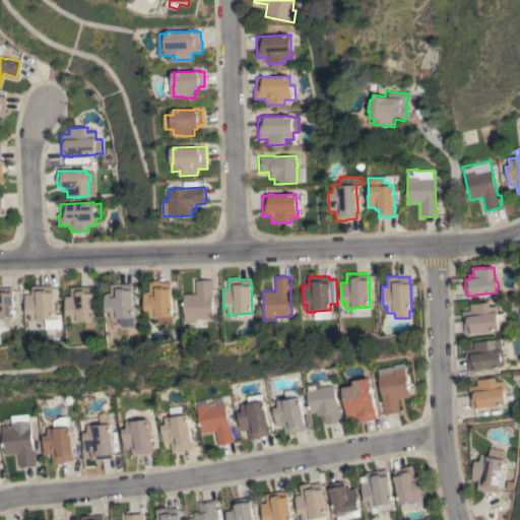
[(185,328),(185,322),(184,323),(184,294),(196,294),(195,280),(199,280),(199,279),(208,279),(208,280),(212,280),(212,285),(211,285),(212,295),(211,295),(211,314),(212,314),(212,319),(203,319),(204,327),(185,328)]
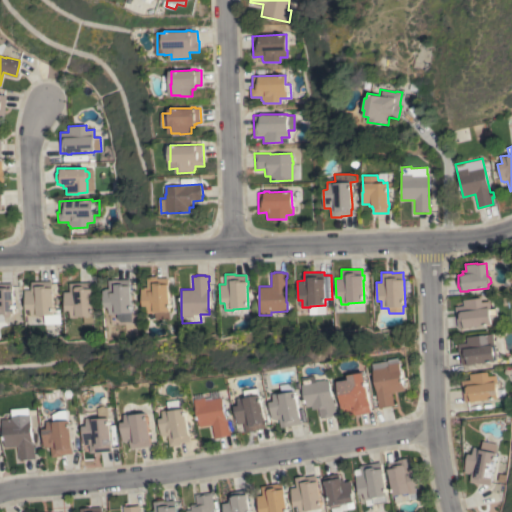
[(154,319),(154,313),(146,313),(146,306),(141,306),(141,287),(147,287),(147,276),(157,276),(157,278),(168,278),(169,311),(168,311),(168,319),(154,319)]
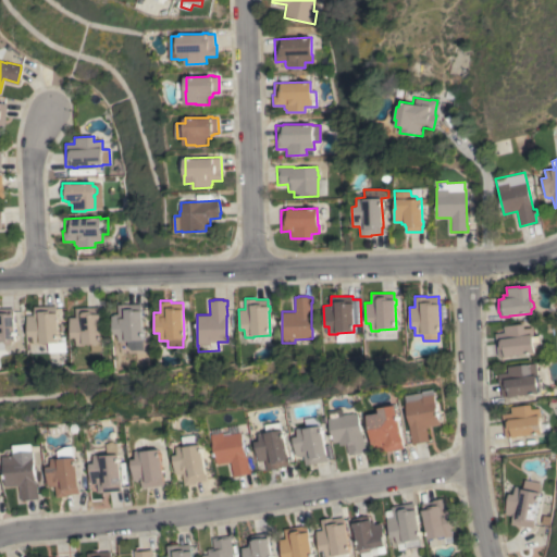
[(126,342),(116,342),(116,334),(112,334),(111,316),(113,316),(114,313),(118,313),(118,305),(140,304),(141,349),(130,350),(126,347),(126,342)]
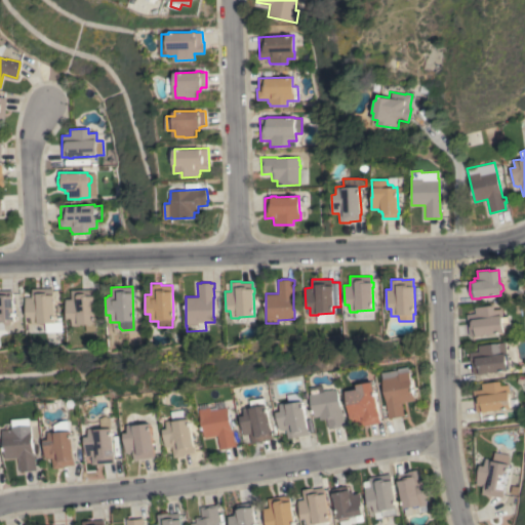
[(44,332),(44,323),(39,323),(39,324),(31,325),(31,317),(26,317),(26,297),(33,297),(33,289),(52,288),(53,294),(54,294),(54,299),(53,299),(54,322),(61,322),(61,332),(44,332)]
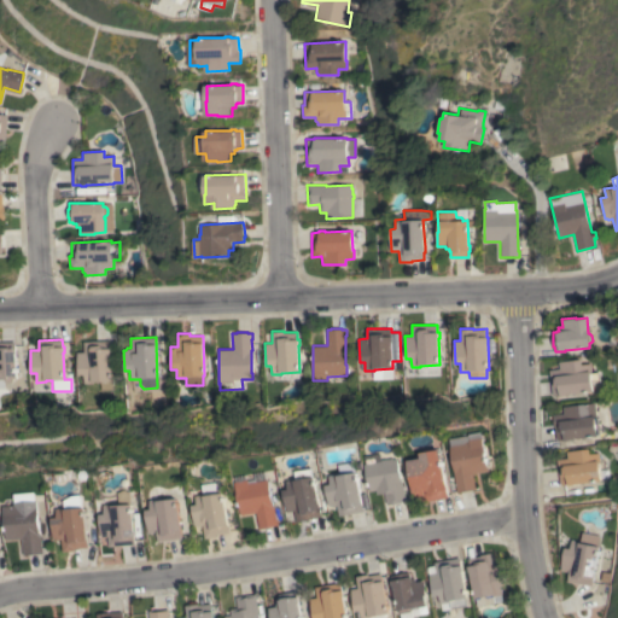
[(77,353),(85,351),(83,342),(109,340),(110,349),(111,349),(111,354),(110,354),(111,382),(110,382),(110,390),(99,390),(99,382),(93,382),(93,383),(83,384),(83,374),(77,375),(77,353)]
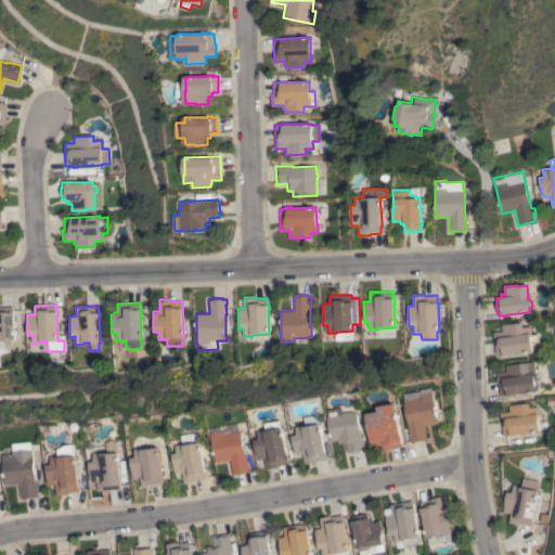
[(0,307),(13,307),(13,312),(14,312),(14,318),(14,340),(11,340),(11,341),(9,344),(4,344),(3,343),(3,348),(0,348),(0,307)]
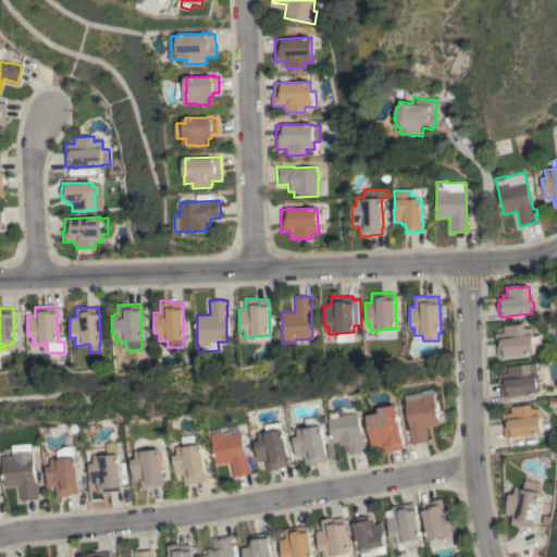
[(495,333),(504,332),(504,326),(523,323),(524,329),(532,327),(533,336),(540,335),(541,343),(533,344),(534,353),(510,356),(505,357),(505,356),(497,357),(495,333)]
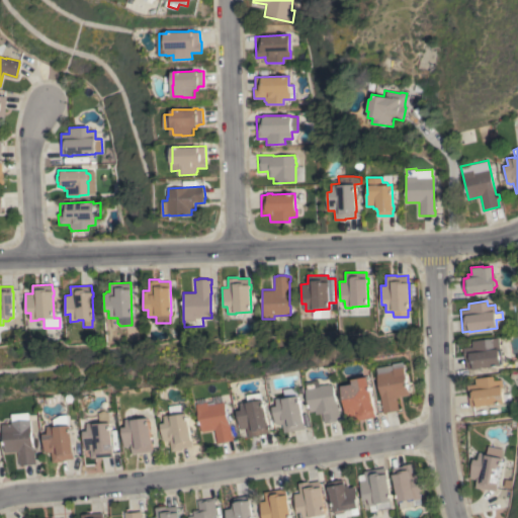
[(465,358),(464,358),(463,348),(468,348),(467,347),(472,346),(471,341),(498,338),(499,349),(500,349),(501,364),(500,364),(500,365),(478,368),(478,369),(473,369),(472,368),(466,369),(465,358)]
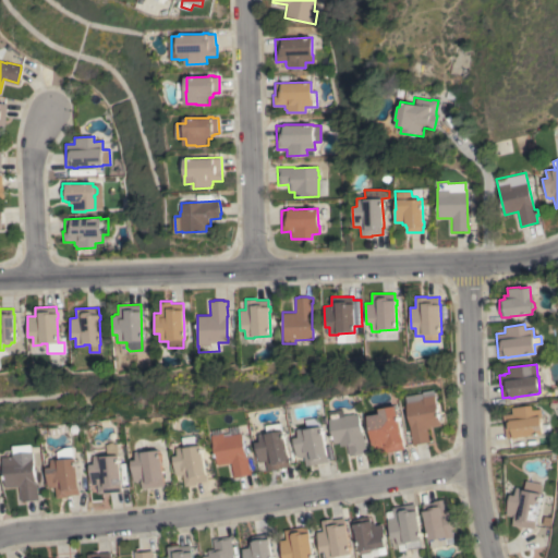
[(427,427),(431,441),(413,445),(412,438),(411,427),(407,402),(408,402),(407,396),(424,393),(424,391),(435,390),(435,395),(436,395),(441,425),(427,427)]
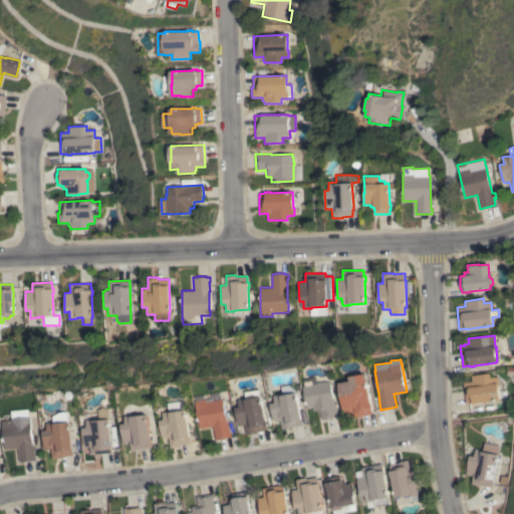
[(463,382),(472,381),(471,375),(490,373),(490,377),(497,376),(498,383),(497,384),(499,400),(477,403),(477,404),(472,404),(472,403),(466,404),(463,382)]
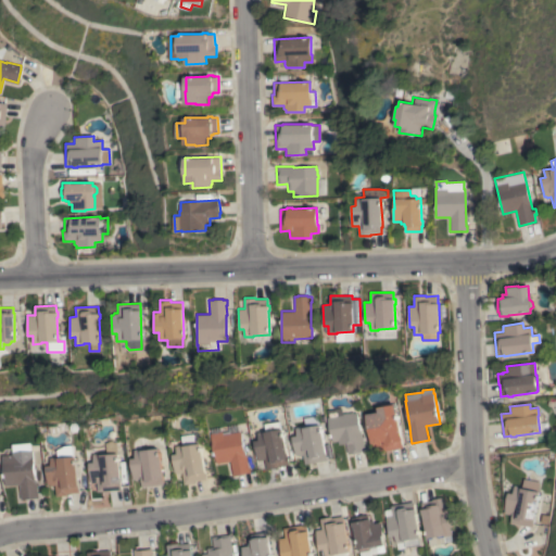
[(380,452),(379,442),(373,443),(369,424),(374,422),(373,415),(381,413),(380,407),(395,405),(396,412),(397,412),(402,436),(403,436),(403,441),(402,441),(403,447),(380,452)]
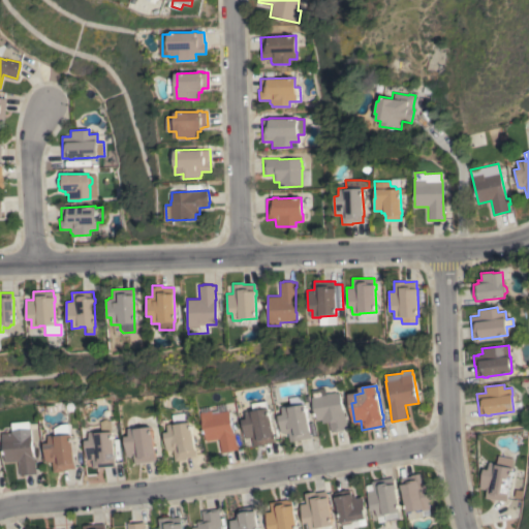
[(329,395),(329,393),(333,393),(338,392),(338,394),(341,393),(344,412),(345,412),(347,425),(348,425),(348,428),(344,429),(345,430),(336,432),(336,431),(332,431),(330,422),(323,423),(322,419),(317,421),(313,397),(314,397),(313,391),(327,389),(328,395),(329,395)]
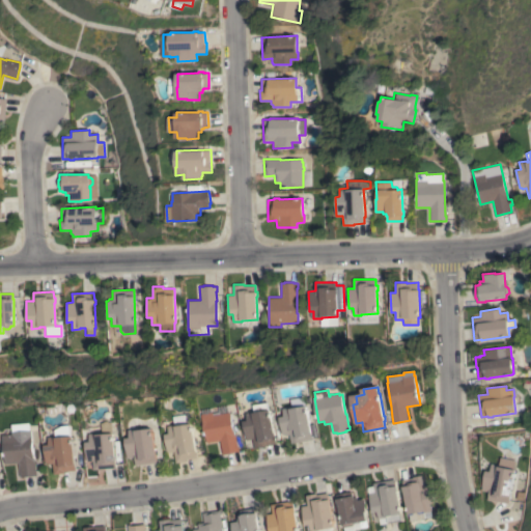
[(292,444),(290,435),(286,436),(285,435),(284,435),(281,417),(285,416),(284,409),(292,407),(292,409),(294,409),(292,399),(305,397),(306,406),(308,406),(311,424),(315,424),(317,436),(313,437),(313,440),(292,444)]
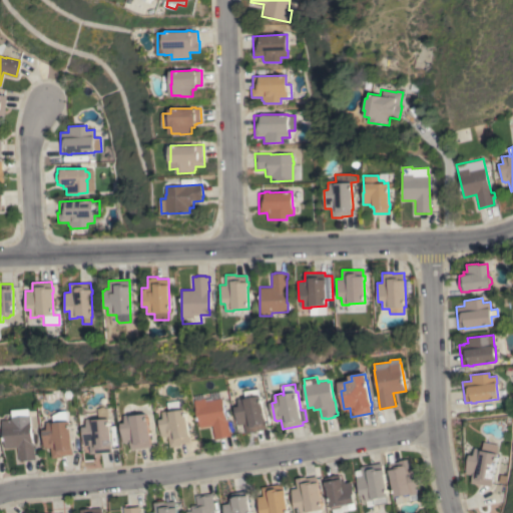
[(267,418),(268,418),(268,422),(267,423),(268,429),(257,431),(258,432),(246,433),(245,424),(239,425),(236,407),(240,406),(239,399),(246,397),(246,399),(247,398),(246,392),(260,389),(261,396),(263,396),(267,418)]
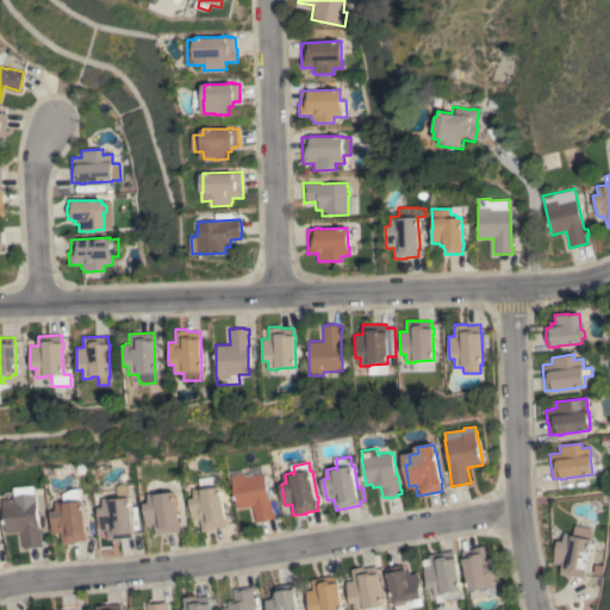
[(234,475),(235,475),(235,471),(246,470),(246,473),(248,473),(248,474),(254,473),(253,467),(263,466),(266,473),(267,473),(271,499),(272,499),(274,512),(275,512),(275,518),(271,518),(271,520),(261,521),(256,522),(254,506),(240,509),(234,475)]
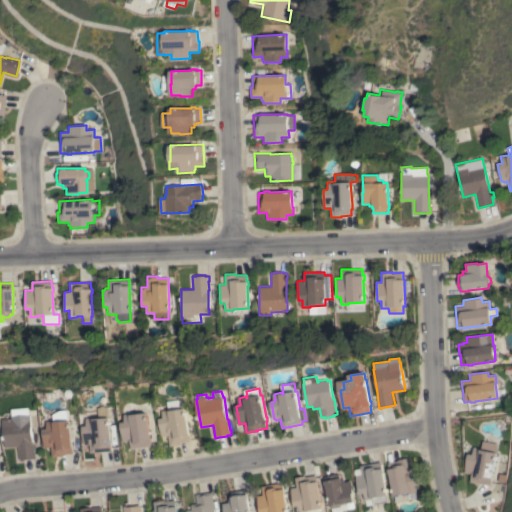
[(186,408),(191,441),(181,443),(181,445),(170,446),(169,435),(165,436),(165,435),(163,435),(160,418),(164,418),(163,410),(169,410),(168,402),(183,400),(185,408),(186,408)]
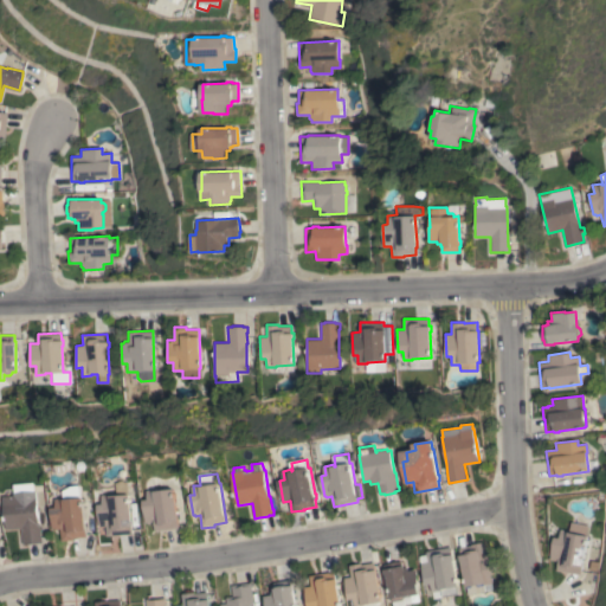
[(108,536),(107,526),(101,527),(98,504),(104,503),(103,495),(113,494),(113,495),(117,495),(117,483),(118,483),(120,482),(121,481),(122,481),(126,481),(127,482),(128,482),(133,521),(134,521),(134,526),(133,527),(133,534),(108,536)]
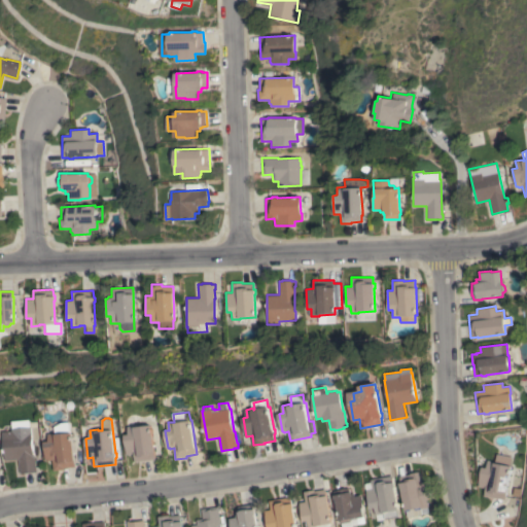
[(75,466),(64,467),(64,469),(55,470),(54,460),(49,460),(48,459),(46,459),(45,441),(49,441),(49,433),(57,433),(56,427),(63,423),(66,422),(69,422),(71,423),(71,432),(72,432),(75,466)]
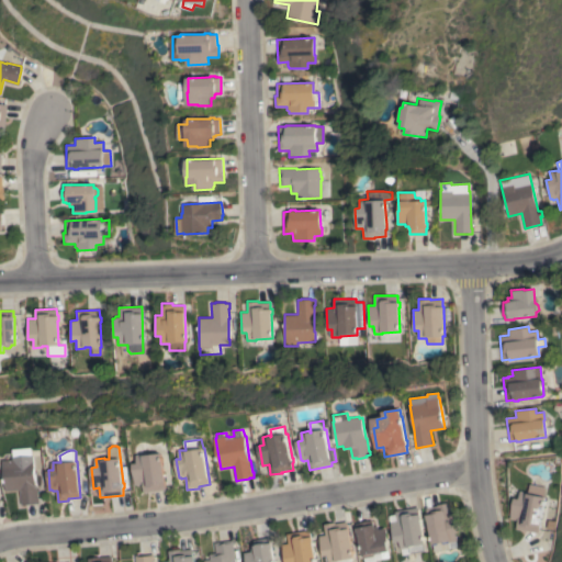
[(166,478),(167,482),(166,482),(166,490),(145,492),(144,484),(136,485),(133,463),(138,463),(137,454),(146,453),(146,454),(163,452),(166,478)]
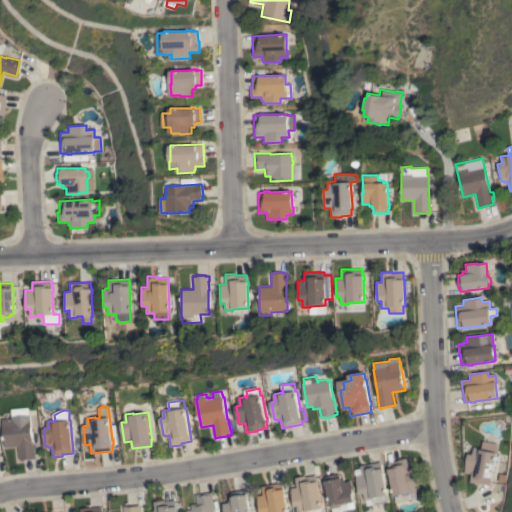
[(19,446),(6,447),(4,419),(13,418),(13,416),(31,414),(33,442),(34,442),(35,453),(36,453),(36,458),(20,460),(19,446)]
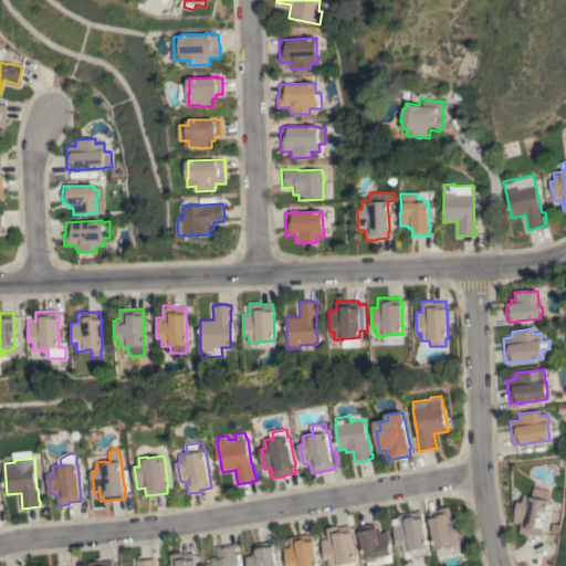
[(548,500),(544,524),(545,524),(544,530),(542,530),(541,536),(520,533),(521,524),(513,522),(517,501),(522,502),(524,494),(532,495),(533,488),(548,491),(547,500),(548,500)]
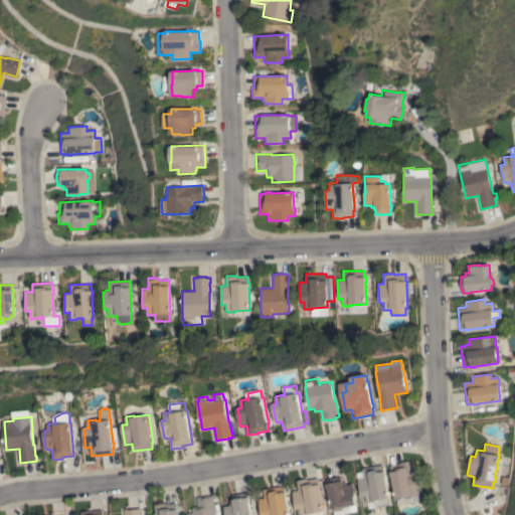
[(396,498),(395,498),(391,477),(390,477),(389,472),(391,472),(390,465),(400,463),(410,461),(412,470),(418,469),(421,488),(417,488),(418,494),(423,493),(424,500),(397,505),(396,498)]
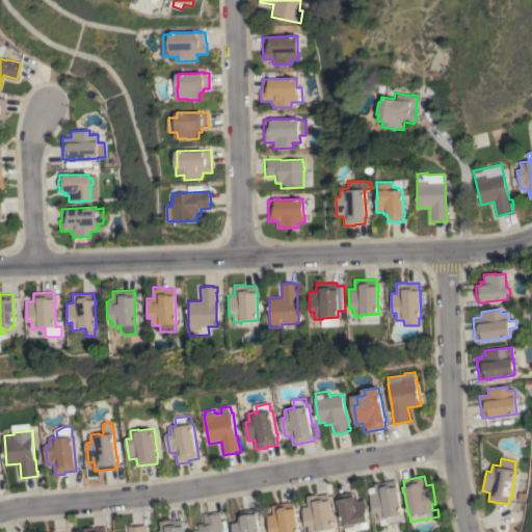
[(380,525),(379,520),(377,512),(373,513),(370,495),(375,494),(374,484),(396,480),(397,486),(398,486),(399,491),(398,491),(402,514),(401,514),(402,522),(380,525)]
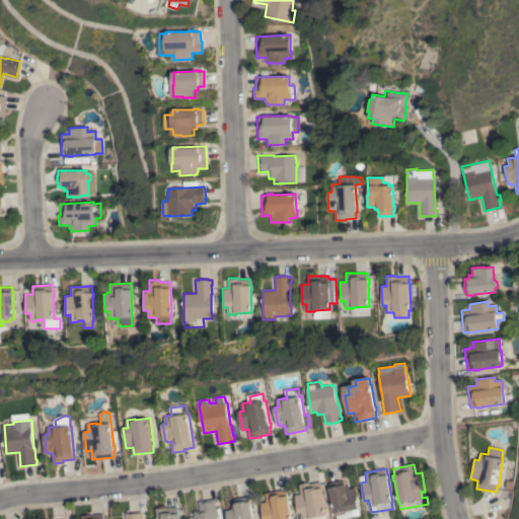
[(358,499),(357,500),(359,509),(352,510),(353,516),(346,517),(346,518),(337,518),(337,515),(336,515),(335,512),(334,512),(330,492),(329,492),(328,484),(332,483),(341,480),(341,482),(344,480),(345,485),(346,484),(346,487),(349,486),(350,489),(356,488),(358,499)]
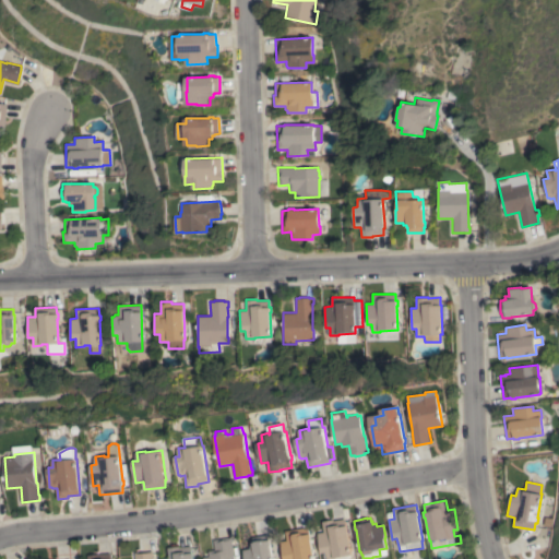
[(321,552),(318,533),(323,532),(322,521),(333,520),(333,521),(345,519),(346,525),(347,525),(348,531),(347,531),(352,555),(351,555),(351,557),(348,558),(326,558),(323,558),(322,555),(325,554),(325,552),(321,552)]
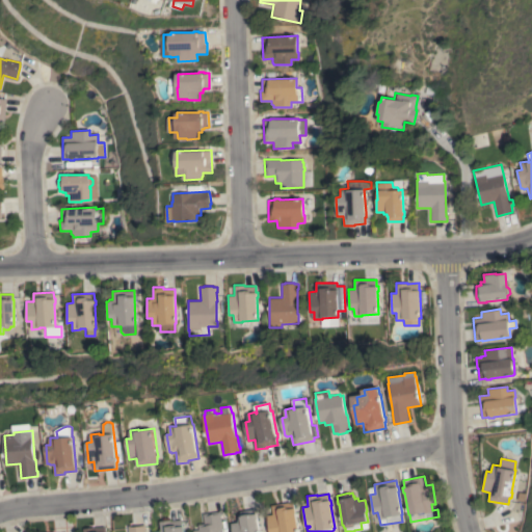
[(293,502),(294,508),(295,507),(296,512),(295,513),(298,531),(269,531),(267,515),(273,514),(271,505),(293,502)]
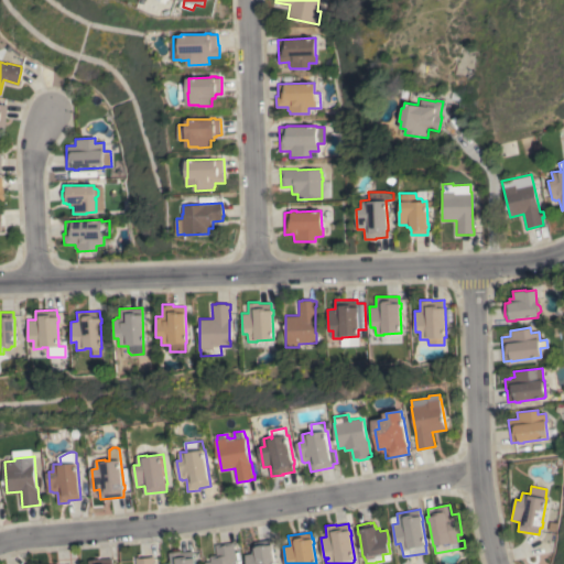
[(272,544),(275,563),(247,563),(245,551),(255,549),(255,548),(255,543),(270,540),(271,544),(272,544)]
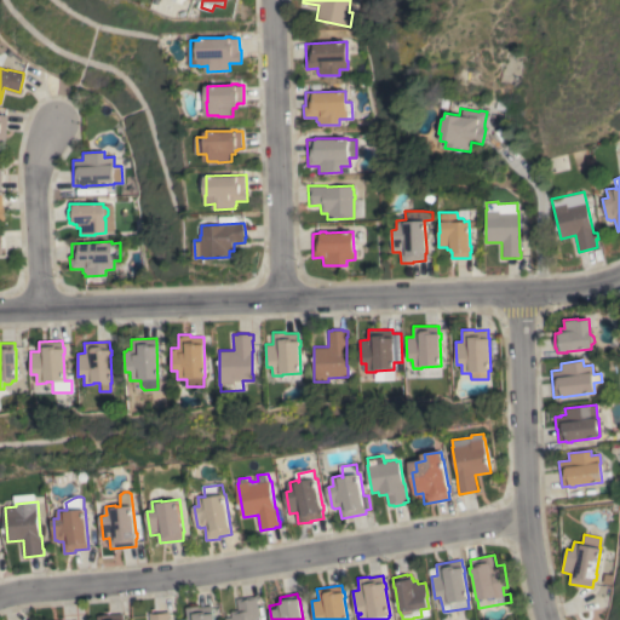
[(225,619),(225,618),(231,616),(230,610),(237,610),(236,598),(257,596),(257,602),(257,603),(258,612),(264,610),(264,619),(225,619)]
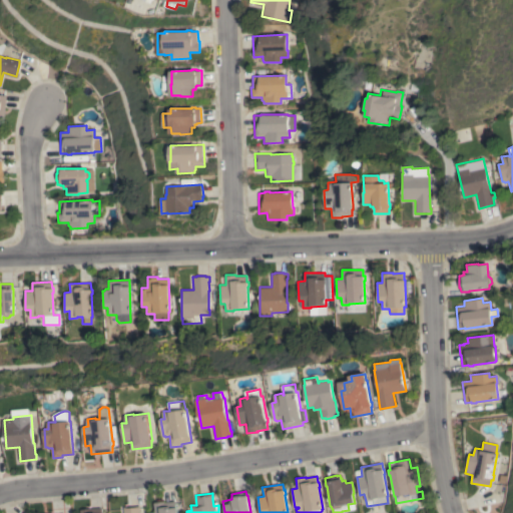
[(148,512),(154,512),(153,503),(174,500),(175,507),(176,507),(177,512),(176,512),(148,512)]
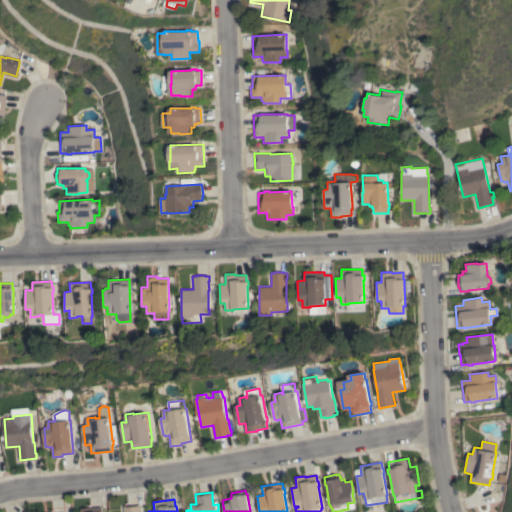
All buildings are outlined.
